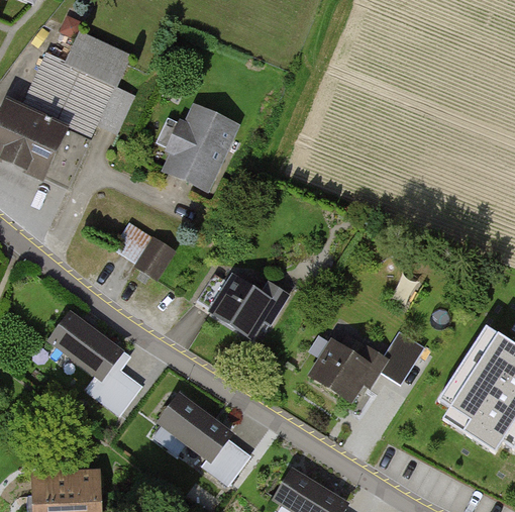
[(7,100),(0,116),(0,154),(67,184),(123,59),(79,39),(69,61),(45,50),(20,106),(7,100)]
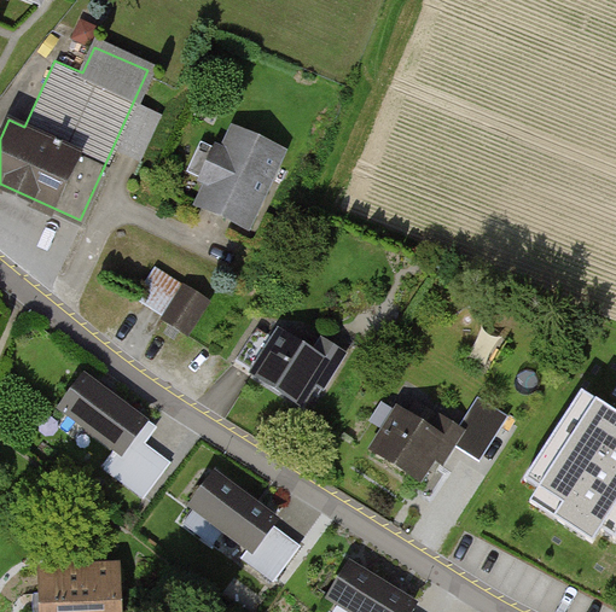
[(201,200),(245,220),(279,146),(236,127),(225,149),(216,144),(202,174),(211,179),(201,200)]
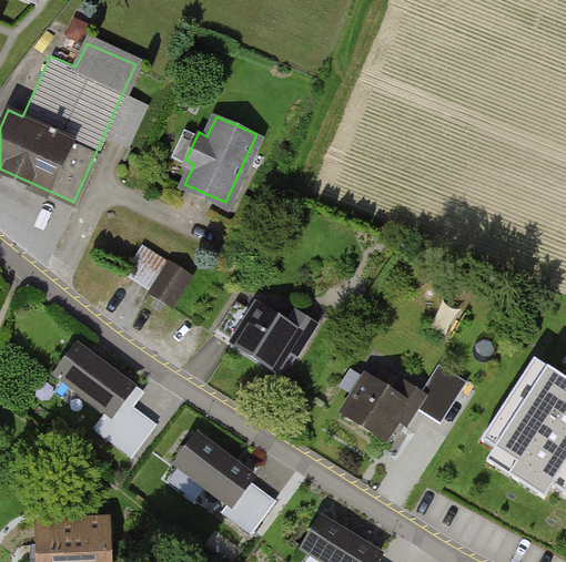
[(150,289),(171,303),(191,273),(142,241),(123,268),(152,287),(150,289)]
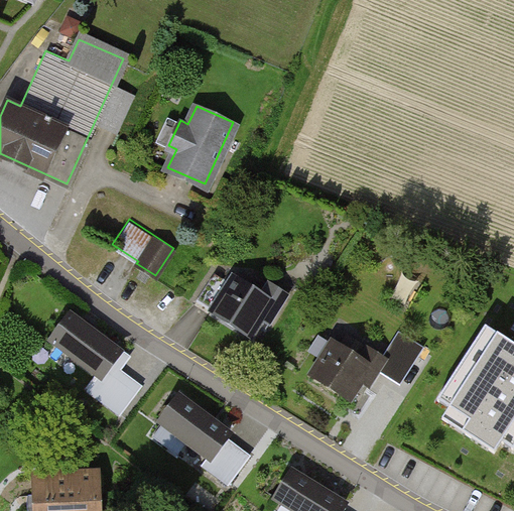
[(212,305),(211,307),(251,334),(263,315),(269,320),(288,291),(268,278),(261,290),(232,272),(228,278),(214,269),(198,296),(212,305)]
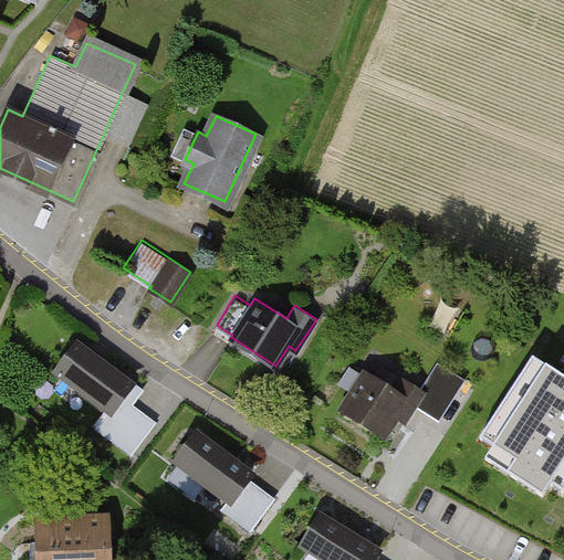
[(76,344),(56,369),(111,409),(129,383),(76,344)]
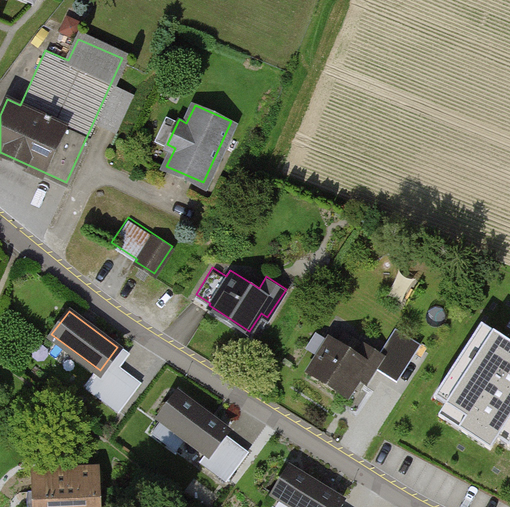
[(509,440),(509,339),(481,321),(433,394),(444,401),(437,412),(489,446),(497,434),(509,442),(509,440)]
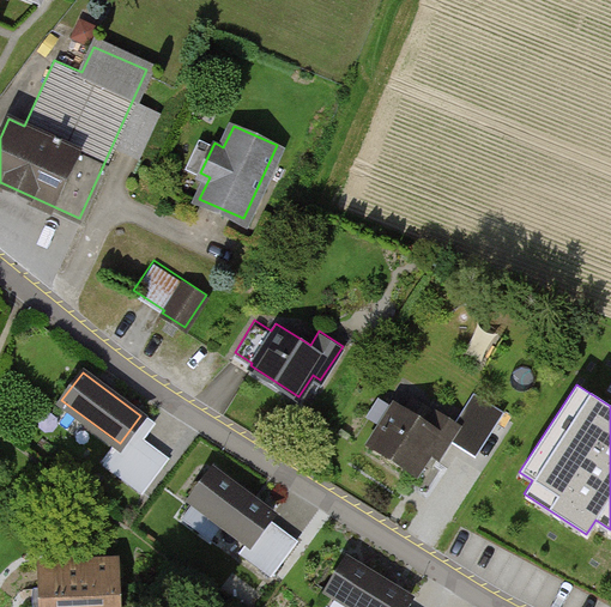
[(394,405),(370,442),(416,471),(429,449),(435,454),(454,425),(433,411),(424,424),(394,405)]
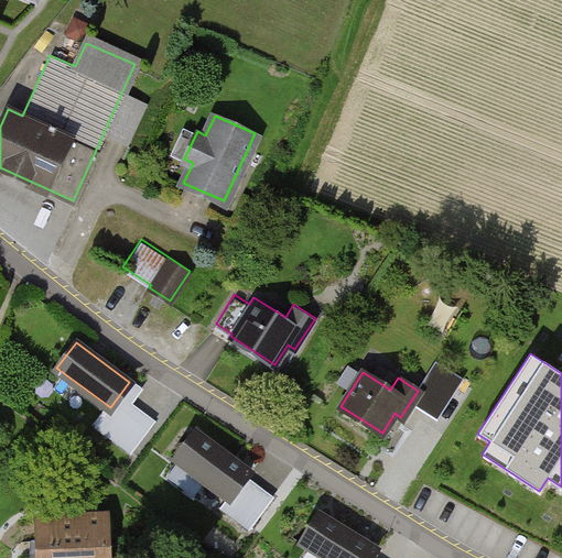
[(152,418),(126,397),(104,427),(130,447),(152,418)]
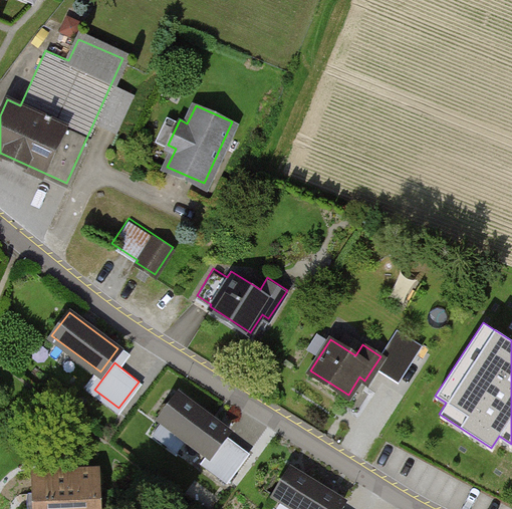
[(178,394),(161,416),(209,452),(203,460),(226,477),(246,451),(223,434),(226,430),(178,394)]
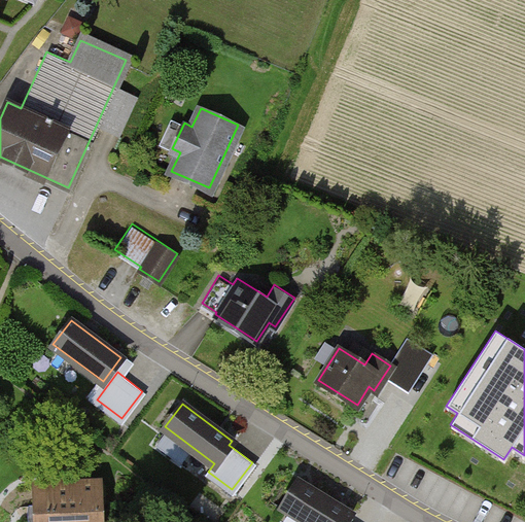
[(298,480),(282,505),(310,521),(343,521),(350,512),(298,480)]
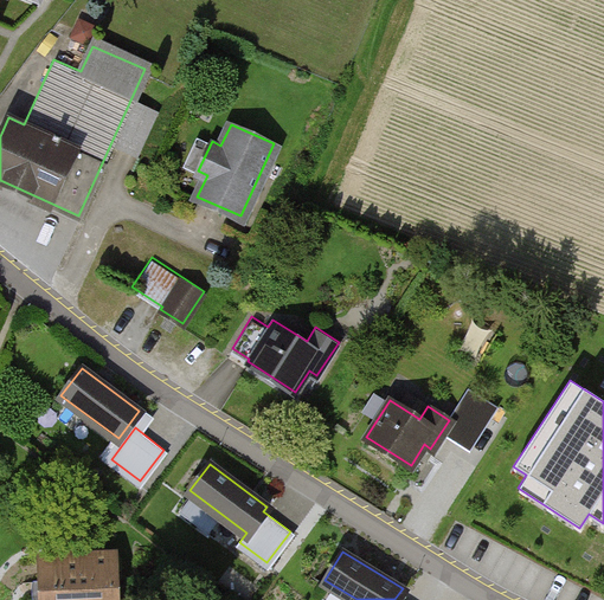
[(39,556),(40,599),(117,599),(115,553),(39,556)]
